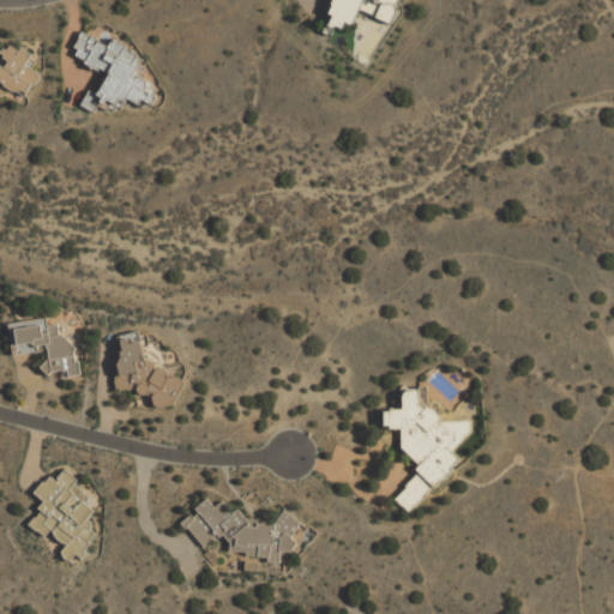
[(390,23),(395,10),(395,8),(397,0),(333,0),(330,11),(331,19),(327,25),(330,26),(353,26),(359,10),(390,23)]
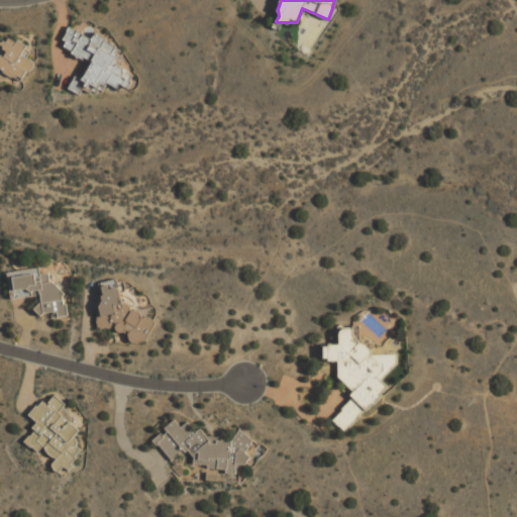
[(91,63),(82,80),(75,76),(68,89),(78,94),(83,89),(87,92),(91,85),(101,90),(108,83),(116,88),(119,84),(126,88),(132,77),(123,68),(118,66),(114,61),(120,48),(111,43),(106,39),(95,33),(91,38),(69,26),(62,40),(73,54),(91,63)]
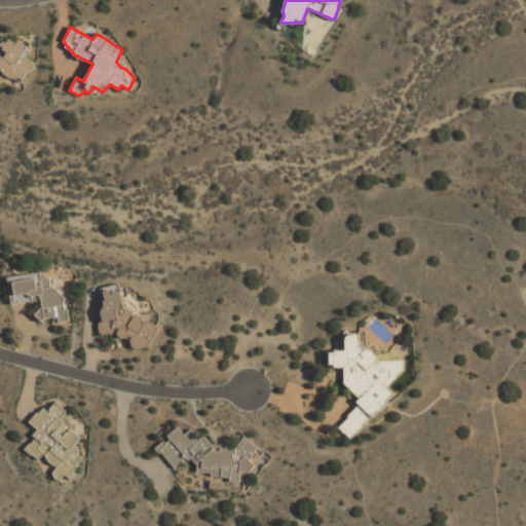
[(0,80),(2,82),(6,74),(21,83),(33,64),(21,55),(26,47),(8,37),(3,45),(0,42),(0,80)]
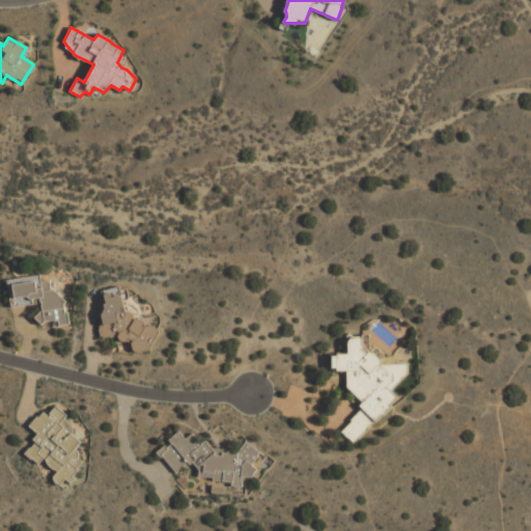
[(7,279),(10,306),(40,302),(43,313),(37,314),(38,323),(58,320),(59,325),(67,325),(62,288),(51,289),(50,280),(40,281),(40,275),(7,279)]
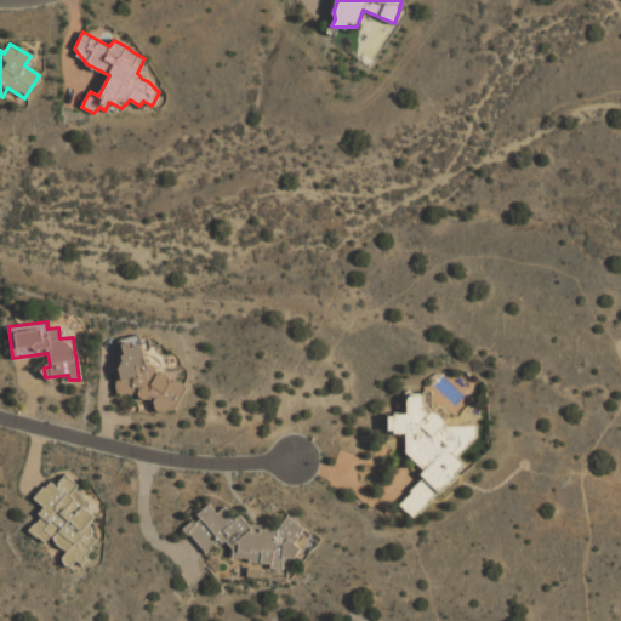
[(187,385),(146,365),(142,340),(136,336),(121,339),(124,355),(119,366),(120,376),(115,385),(117,393),(121,396),(134,393),(147,400),(153,399),(154,409),(160,411),(174,409),(187,385)]
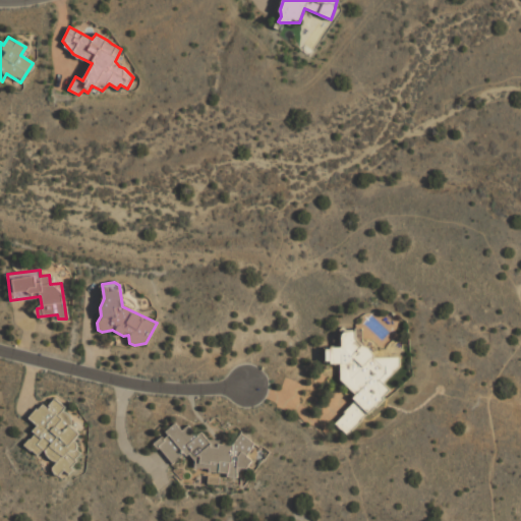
[(347,435),(391,391),(383,383),(399,366),(399,357),(375,357),(355,337),(354,331),(346,331),(341,335),(341,347),(331,347),(326,351),(326,358),(332,364),(340,364),(340,380),(354,393),(354,402),(334,422),(347,435)]
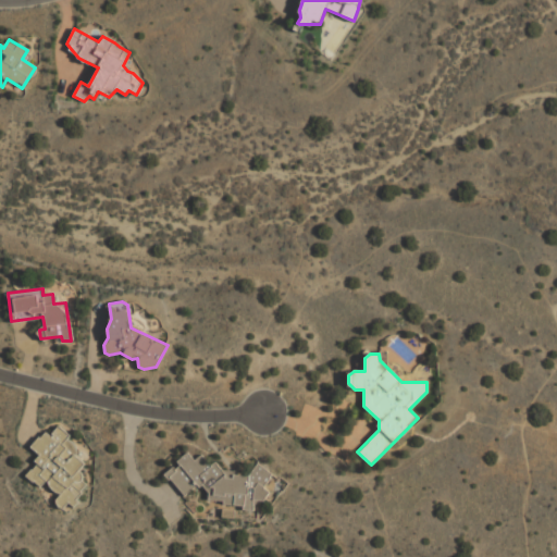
[(88,481),(77,474),(85,462),(74,456),(78,447),(67,441),(71,435),(57,426),(51,435),(42,431),(32,448),(39,454),(26,478),(41,486),(44,483),(61,494),(54,505),(69,514),(88,481)]
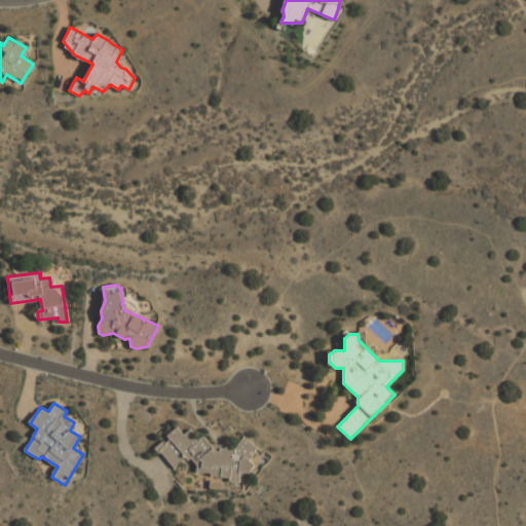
[(196,471),(211,475),(229,479),(230,481),(238,483),(241,472),(250,474),(253,463),(251,461),(254,447),(245,437),(237,444),(235,450),(223,447),(217,452),(207,440),(197,438),(190,429),(184,435),(177,426),(166,436),(173,444),(162,441),(155,447),(175,468),(185,458),(193,460),(197,465),(196,471)]
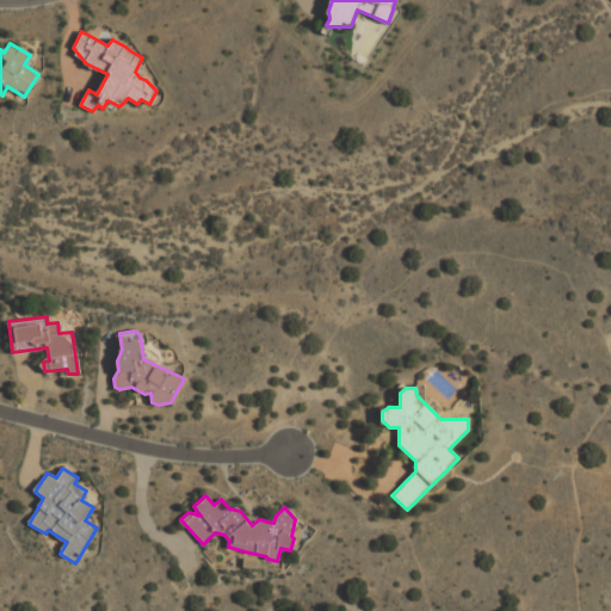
All buildings are outlined.
